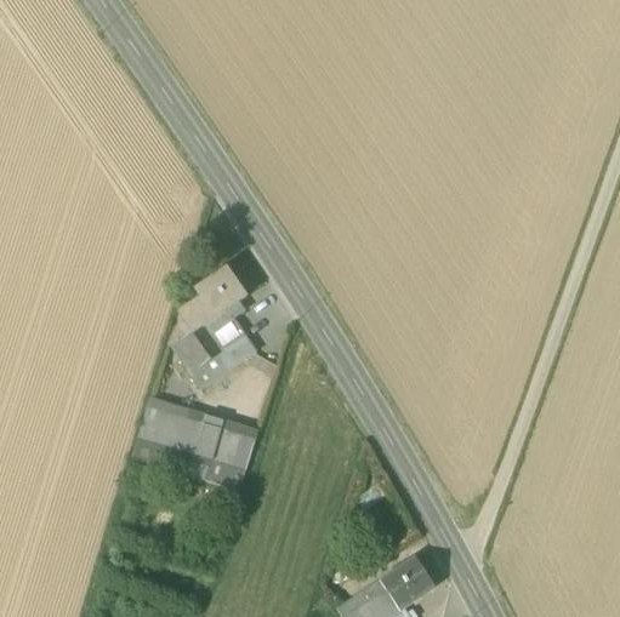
[(228,267),(197,287),(203,296),(181,312),(193,330),(194,331),(228,308),(248,295),(228,267)]
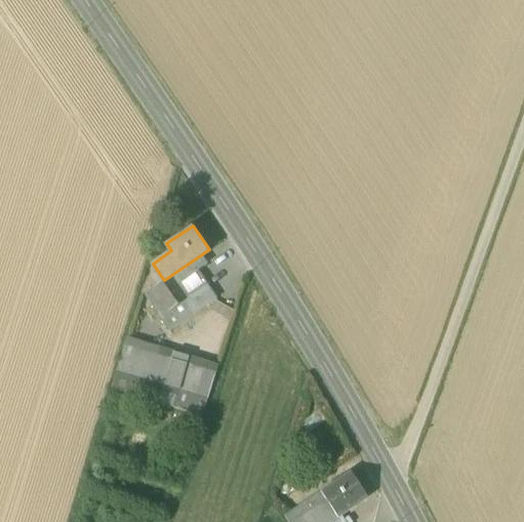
[(216,295),(193,261),(164,280),(163,279),(147,291),(171,327),(216,295)]
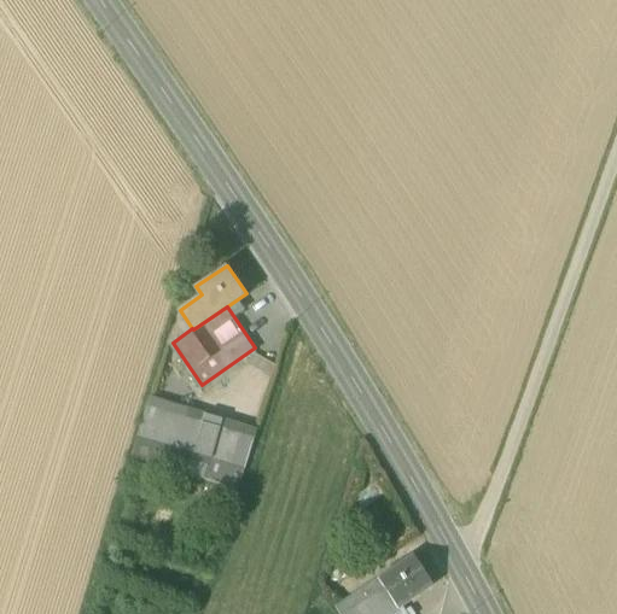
[(255,436),(147,403),(132,455),(239,487),(255,436)]
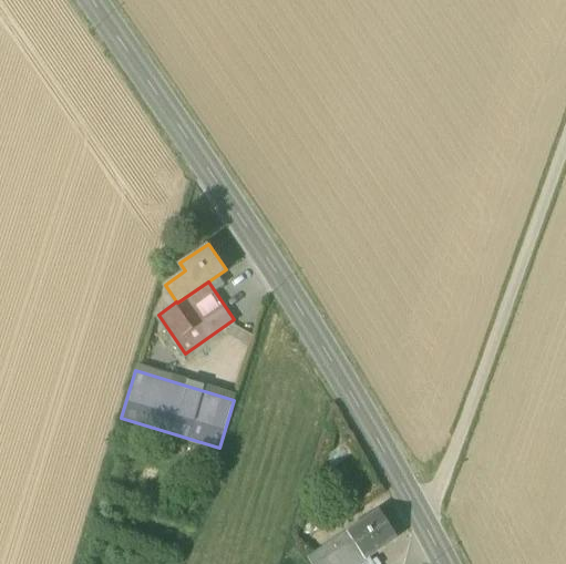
[(366,555),(395,535),(379,509),(348,530),(366,555)]
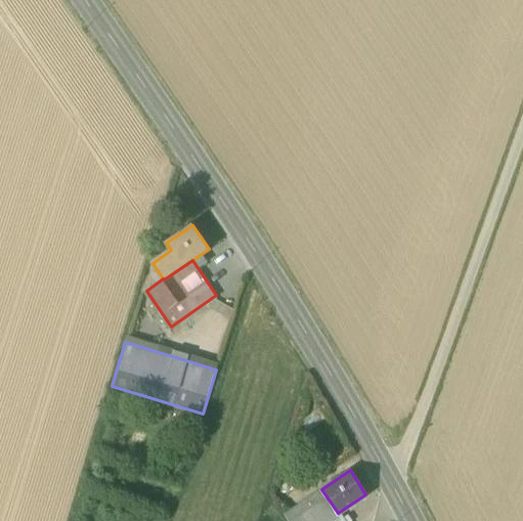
[(342,520),(338,513),(321,489),(273,520),(342,520)]
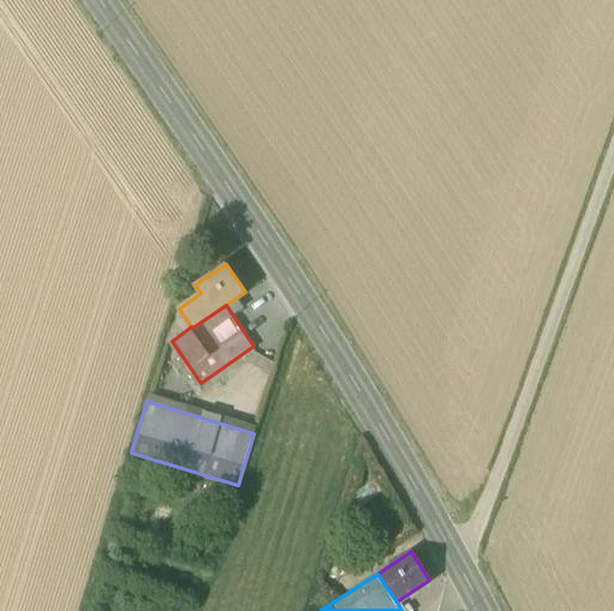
All buildings are outlined.
